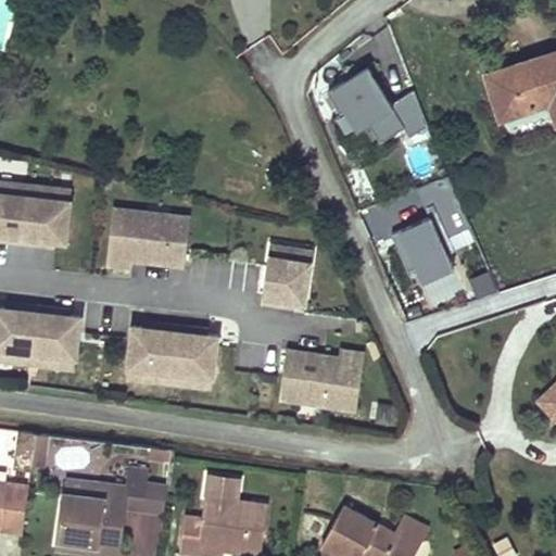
[(555,51),(483,75),(497,117),(547,102),(555,123),(555,122),(555,51)]
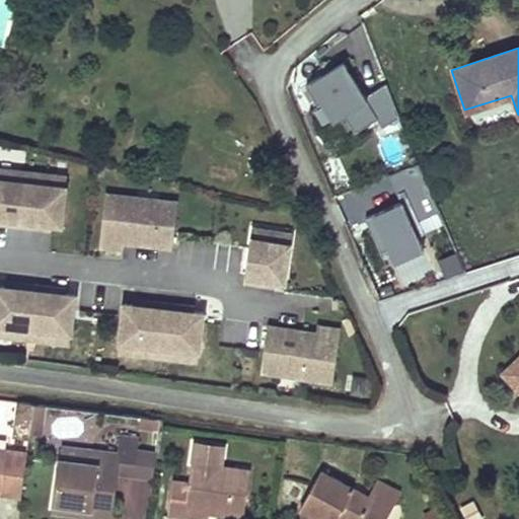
[(399,118),(386,84),(365,97),(344,62),(305,86),(317,105),(322,102),(334,121),(344,115),(355,133),(377,119),(382,128),(399,118)]
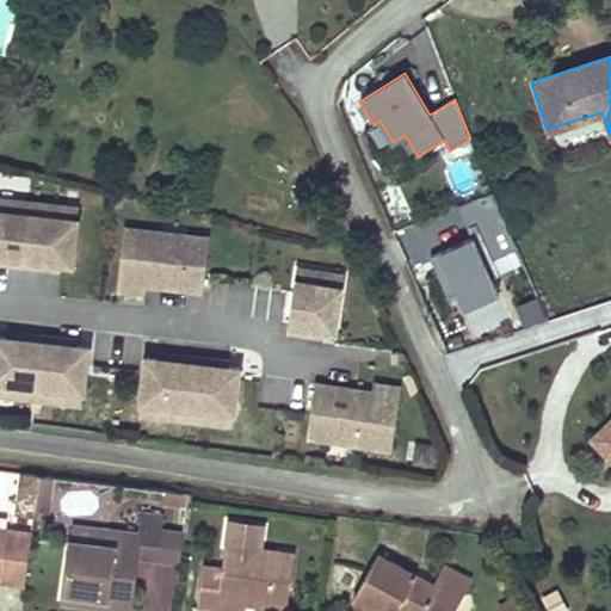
[(516,247),(492,192),(461,205),(470,227),(477,224),(481,234),(432,255),(450,296),(460,292),(493,277),(500,273),(493,258),(516,247)]
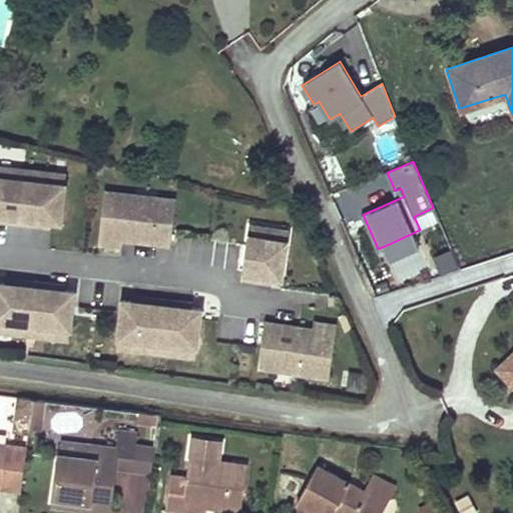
[(0,174),(0,213),(3,214),(3,219),(20,221),(26,168),(7,166),(6,175),(0,174)]
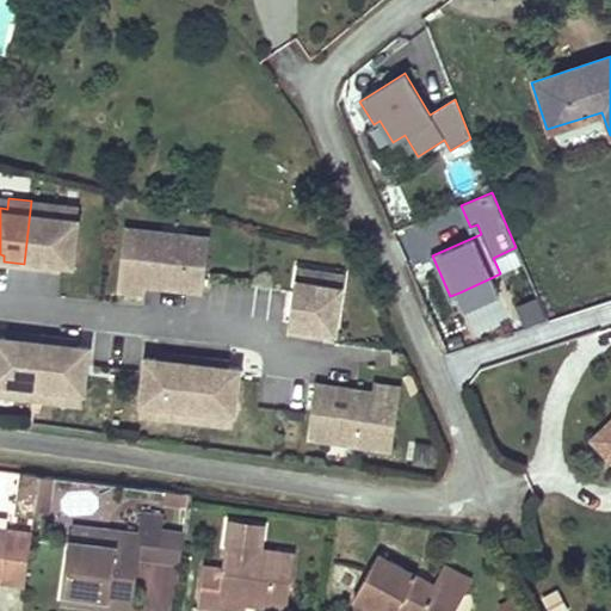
[(53,203),(31,201),(24,264),(43,266),(44,260),(60,261),(71,263),(76,218),(51,215),(53,203)]
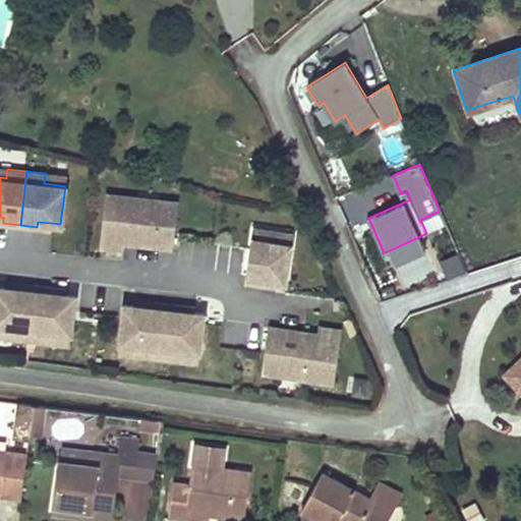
[(45,173),(44,183),(65,186),(66,176),(45,173)]
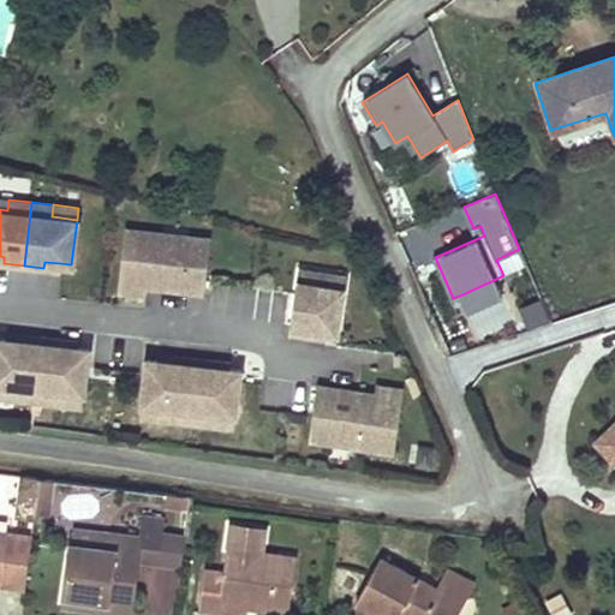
[(484,236),(481,226),(473,228),(473,230),(477,238),(484,236)]
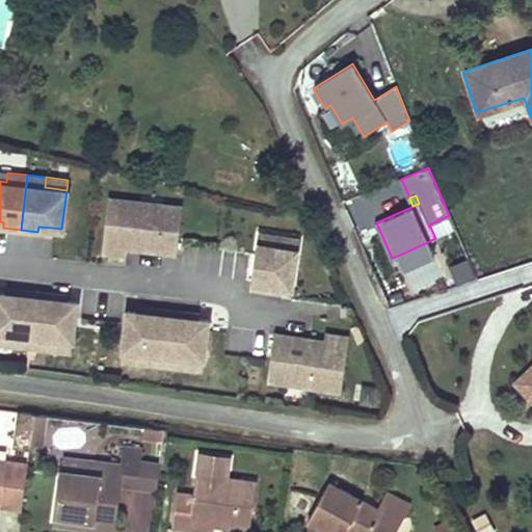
[(107,198),(101,251),(140,257),(142,241),(158,243),(157,251),(176,255),(181,208),(162,206),(161,216),(138,213),(139,203),(107,198)]
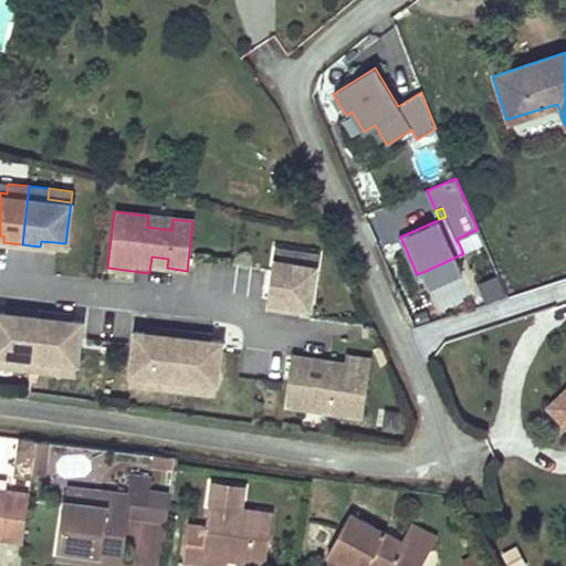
[(148,216),(147,227),(171,230),(173,219),(148,216)]
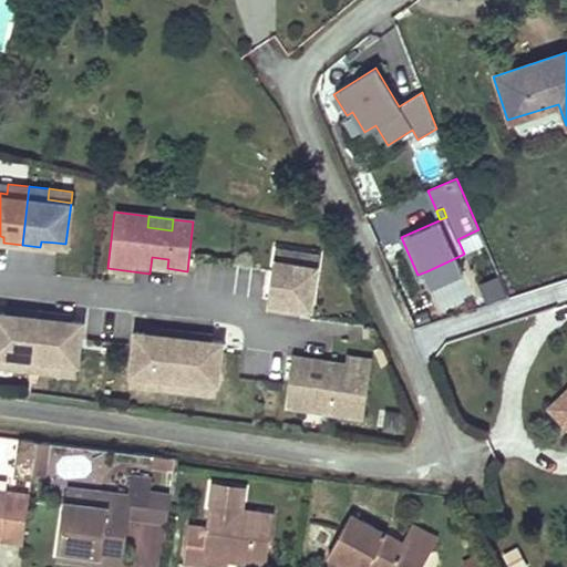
[(310,309),(316,266),(294,264),(295,253),(274,249),(266,308),(285,310),(286,305),(310,309)]
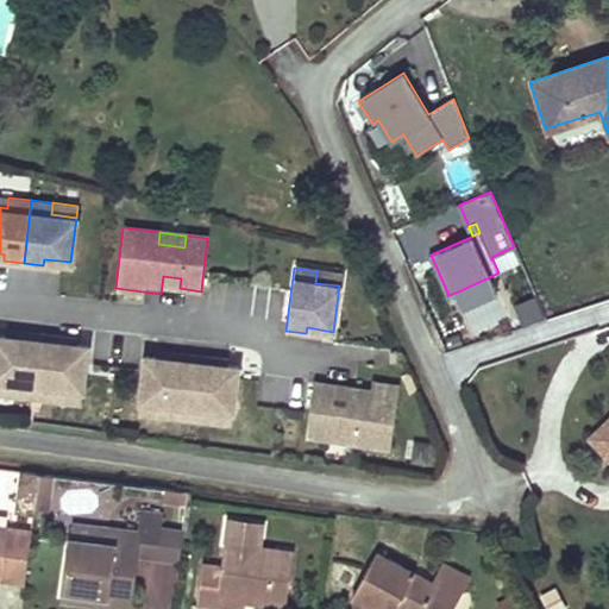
[(339,286),(341,275),(316,271),(315,283),(339,286)]
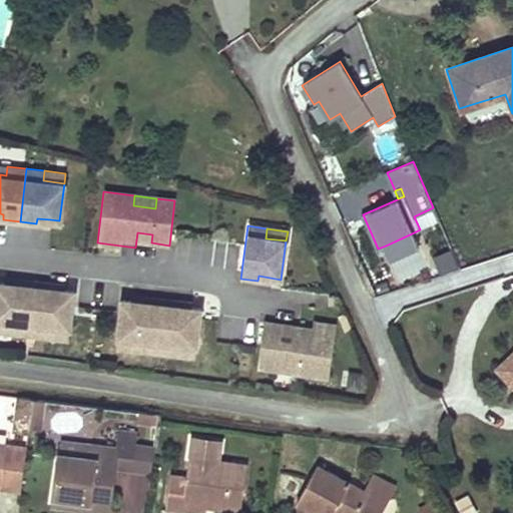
[(137,232),(136,241),(151,242),(152,234),(137,232)]
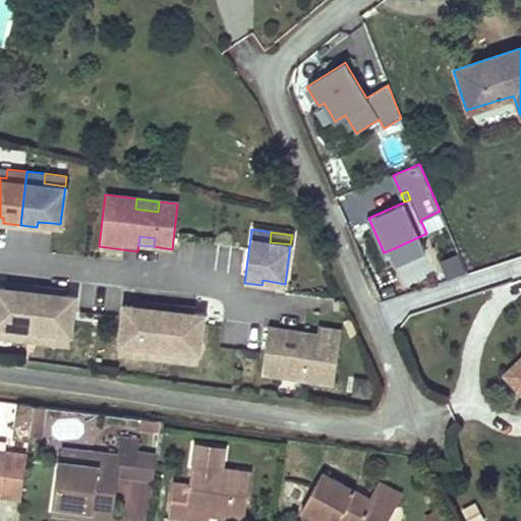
[(426,249),(420,236),(392,249),(397,262),(426,249)]
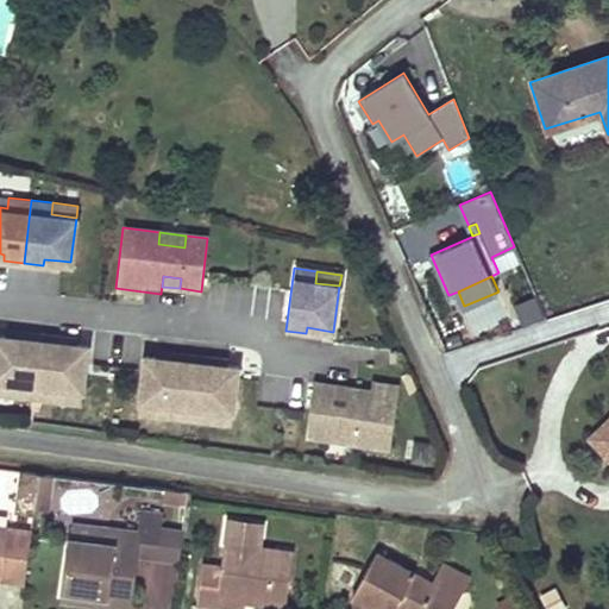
[(525,324),(545,316),(538,294),(516,301),(525,324)]
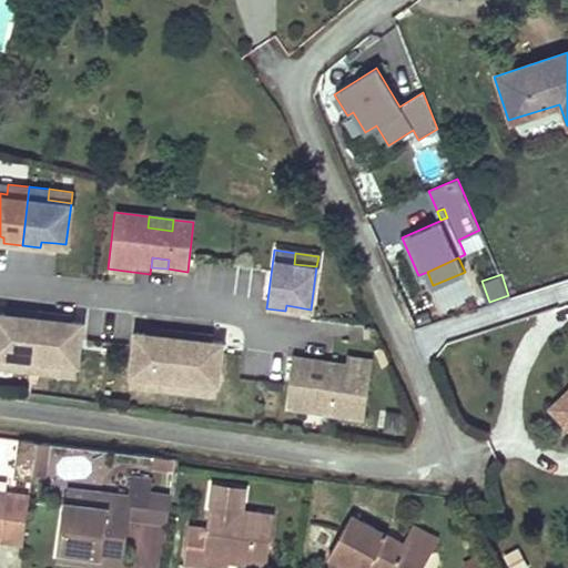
[(443,311),(475,300),(468,276),(436,287),(443,311)]
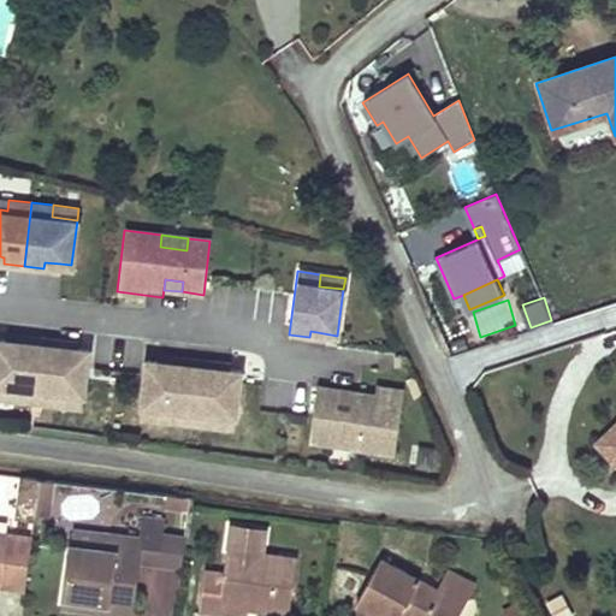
[(5,341),(0,339),(0,385),(13,388),(12,400),(35,402),(42,339),(21,336),(21,343),(5,341)]
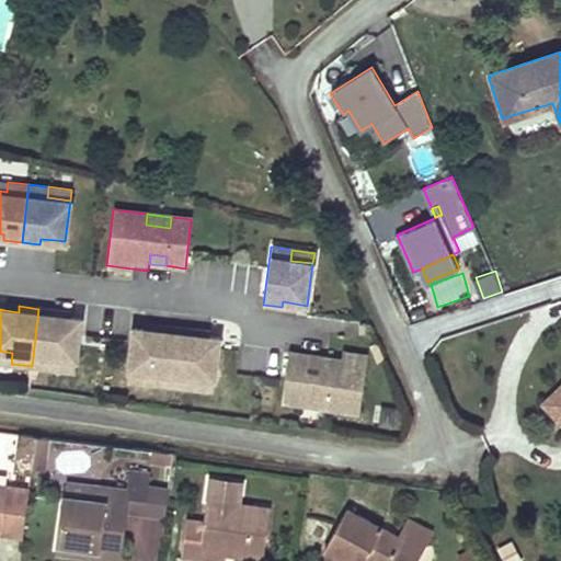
[(57,310),(38,309),(32,366),(52,368),(53,357),(75,359),(80,319),(71,318),(56,316),(57,310)]
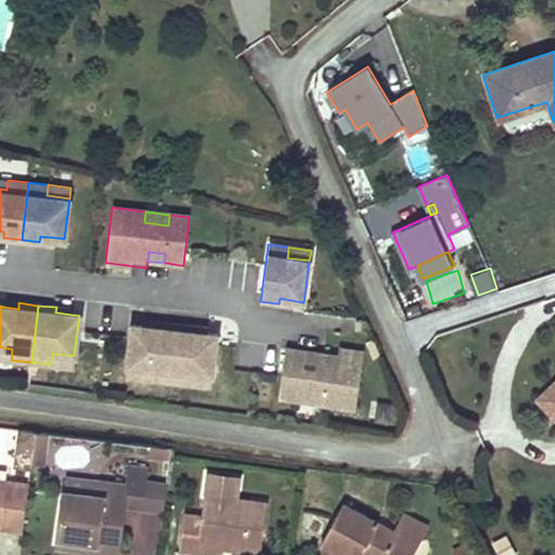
[(175,324),(155,322),(155,327),(140,326),(130,325),(126,365),(149,369),(146,379),(167,382),(175,324)]
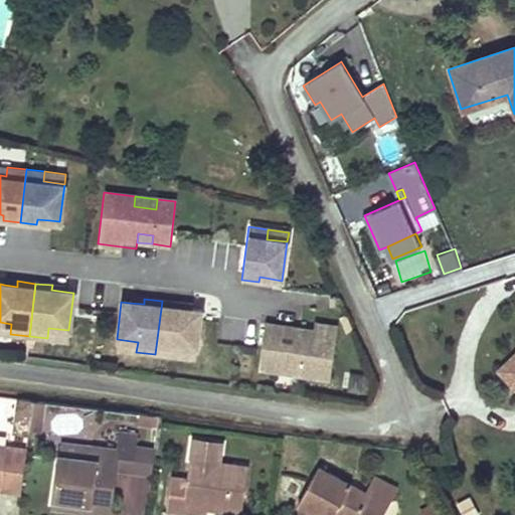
[(178,303),(162,301),(155,354),(174,356),(175,346),(195,348),(200,311),(192,310),(177,308),(178,303)]
